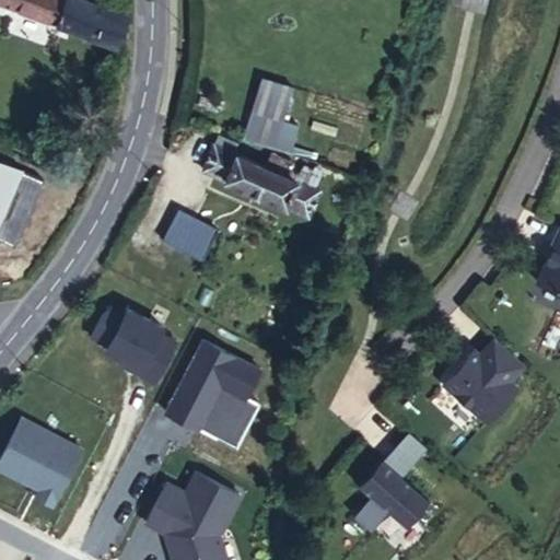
[(0,0),(0,1),(115,44),(126,14),(85,0),(0,0)]
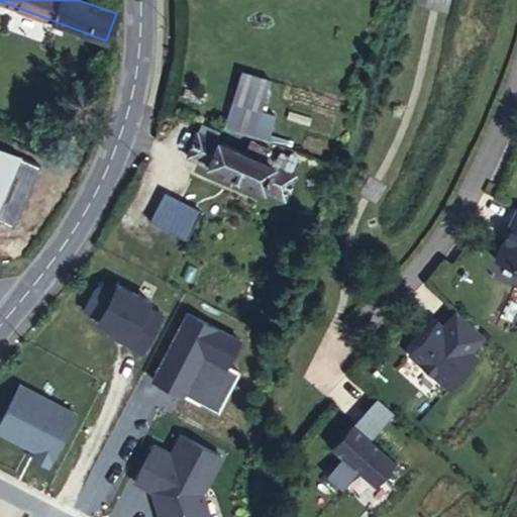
[(241,73),(232,102),(263,111),(265,111),(273,82),(241,73)]
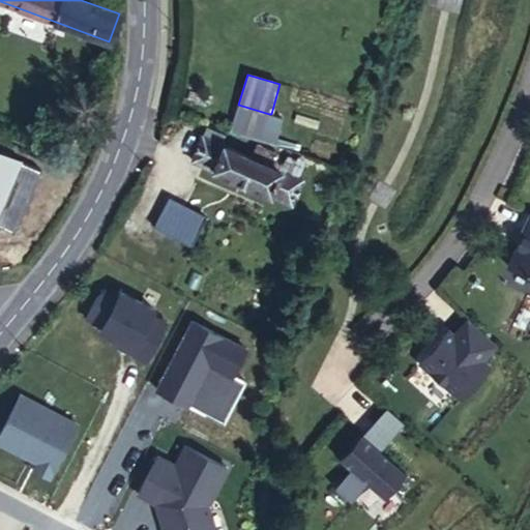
[(269,114),(238,105),(236,117),(266,126),(269,114)]
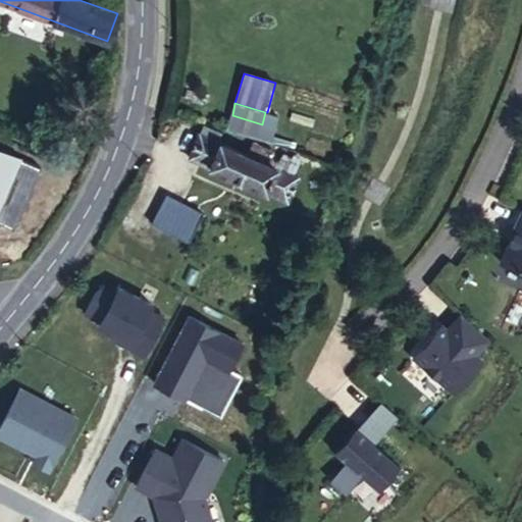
[(220,133),(203,124),(198,134),(189,157),(286,200),(297,175),(292,173),(218,142),(216,141),(220,133)]
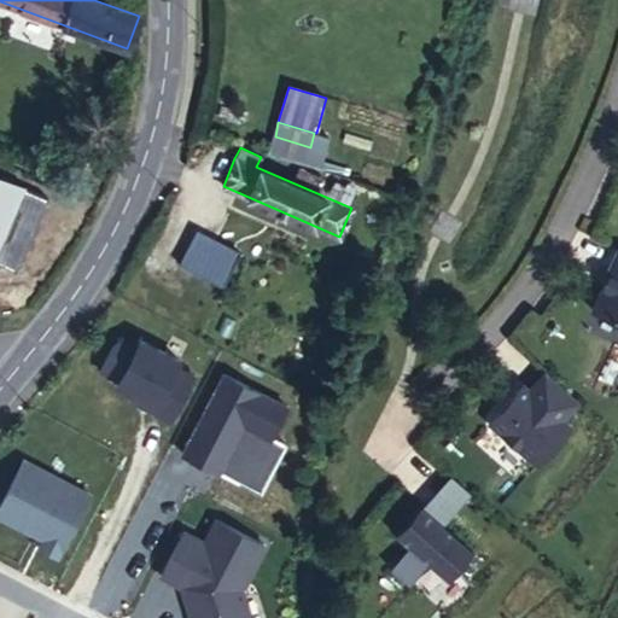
[(345,205),(351,191),(264,153),(258,168),(345,205)]
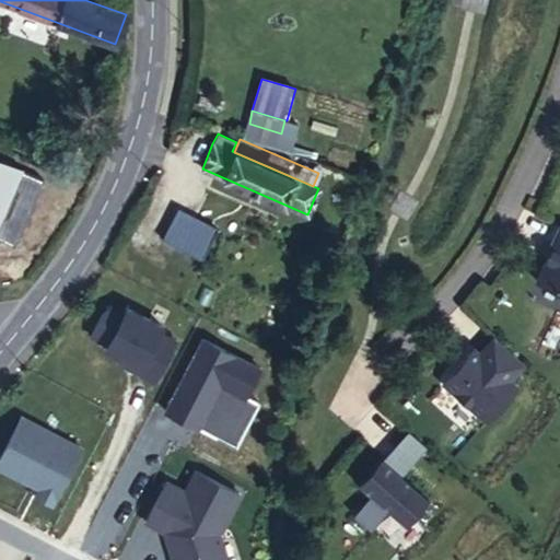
[(559,235),(556,244),(559,245),(540,283),(559,292),(559,235)]
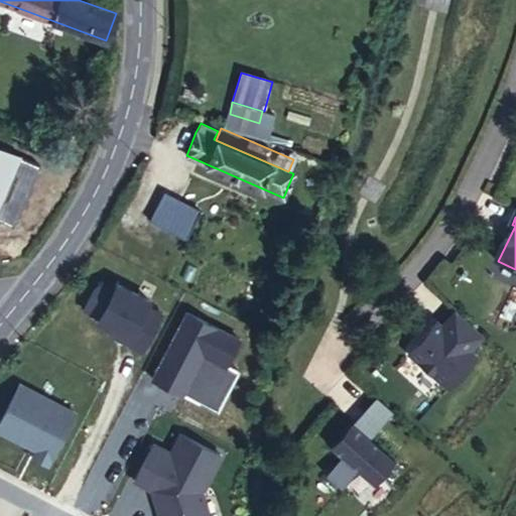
[(486,338),(459,312),(445,328),(441,331),(436,326),(415,350),(415,357),(452,389),(480,359),(473,352),(486,338)]
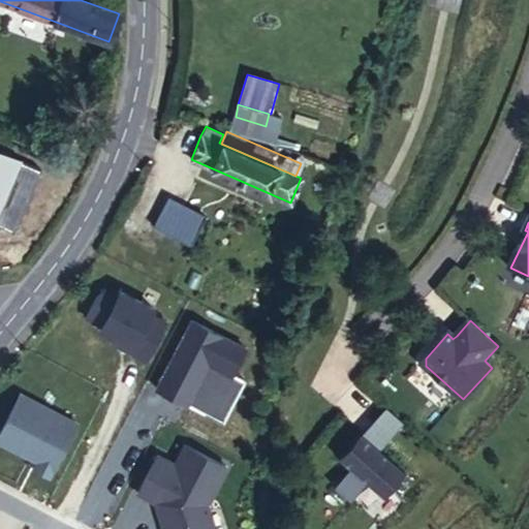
[(239,414),(257,366),(241,359),(221,408),(239,414)]
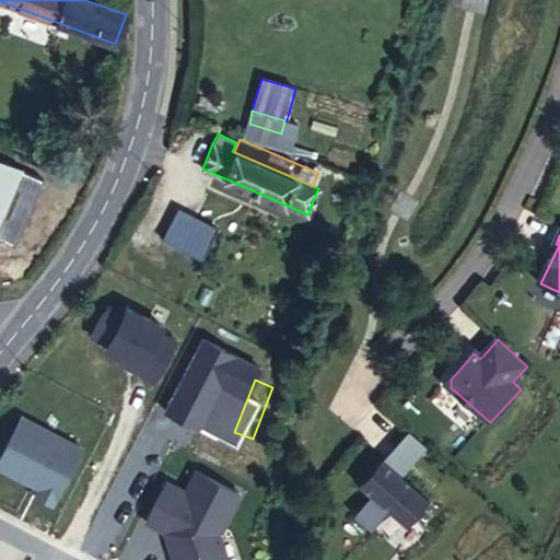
[(429,448),(411,432),(399,445),(417,462),(429,448)]
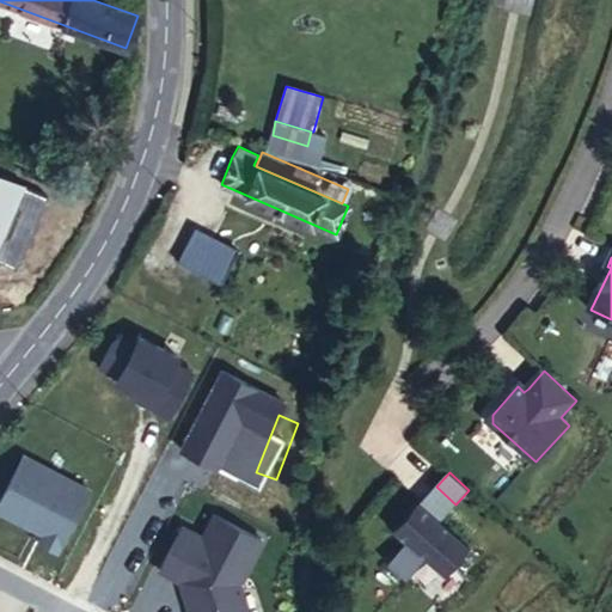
[(234,546),(264,554),(275,507),(245,500),(234,546)]
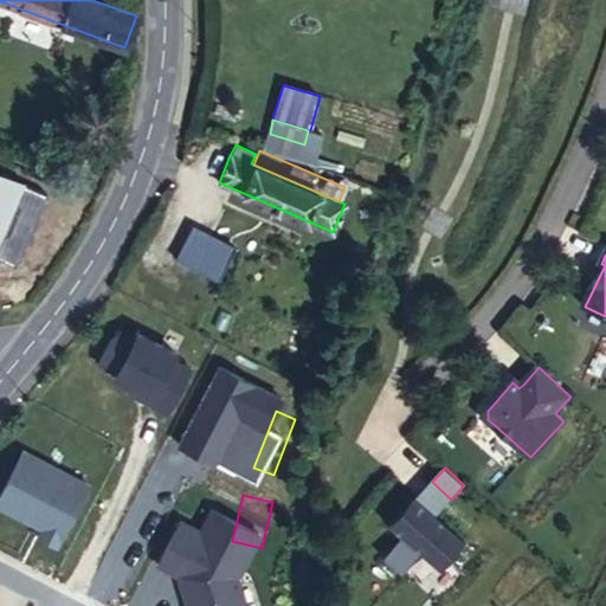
[(440,572),(466,543),(417,497),(391,524),(404,537),(385,558),(404,575),(423,555),(440,572)]
